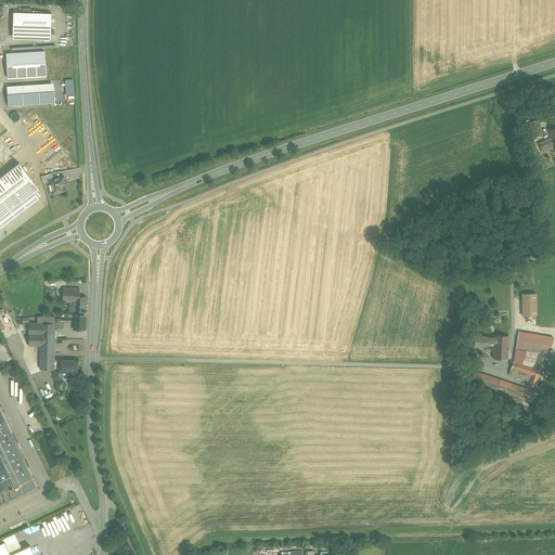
[(52,14),(14,13),(13,40),(51,41),(52,14)]
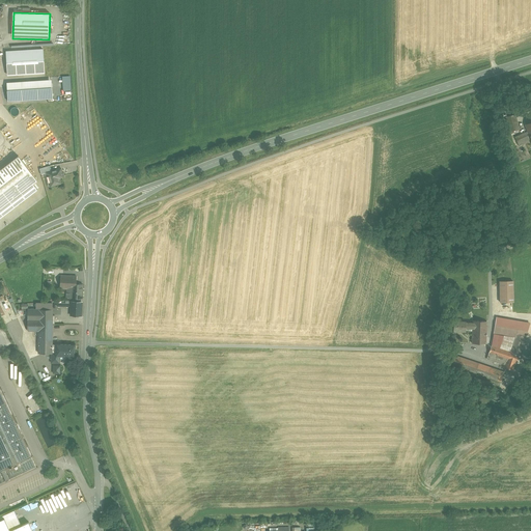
[(43,49),(6,52),(7,76),(45,73),(43,49)]
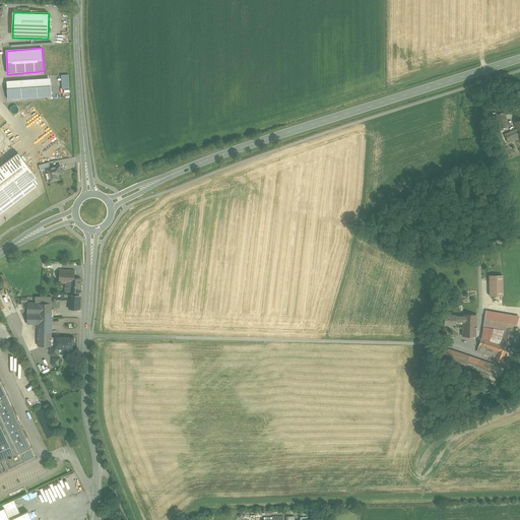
[(50,78),(7,81),(7,90),(7,91),(7,93),(8,94),(8,100),(52,96),(50,78)]
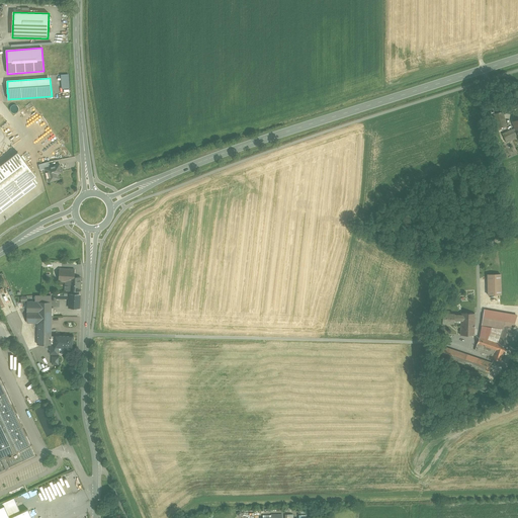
[(503,111),(494,113),(497,128),(506,126),(503,111)]
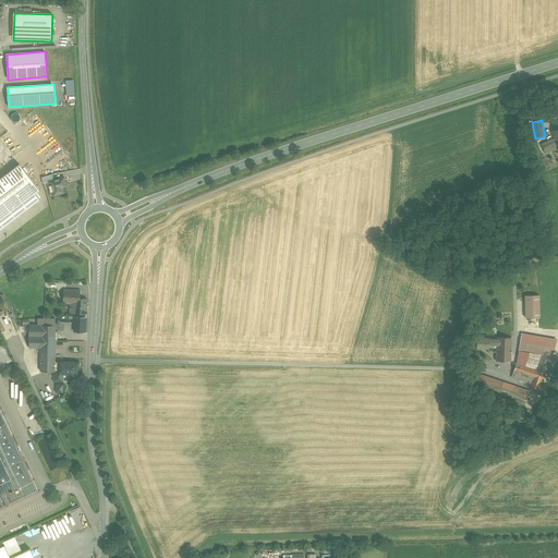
[(556,138),(542,144),(545,152),(552,148),(553,152),(556,149),(555,147),(557,145),(557,144),(557,143),(556,138)]
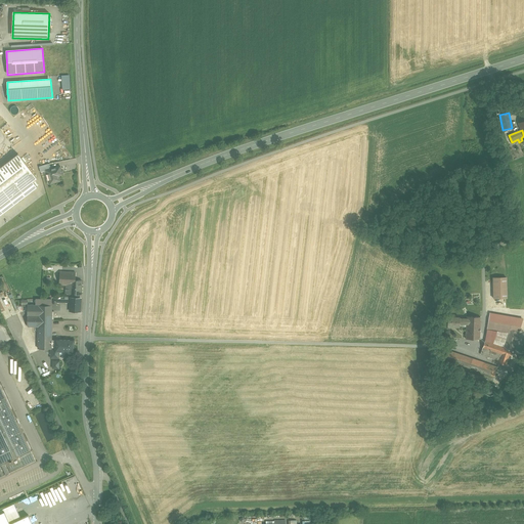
[(18,153),(0,166),(0,213),(37,185),(33,180),(37,177),(18,153)]
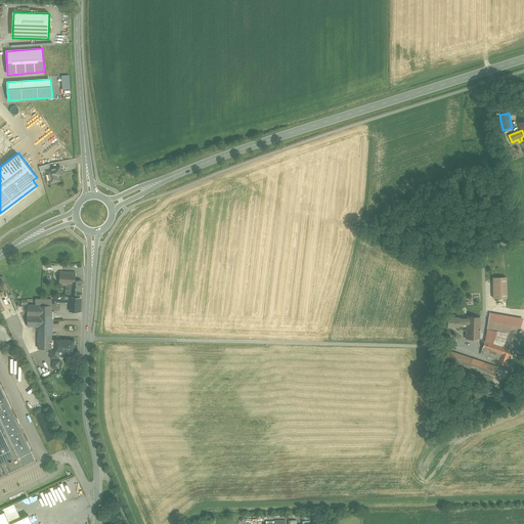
[(49,164),(39,167),(41,173),(46,171),(51,169),(49,164)]
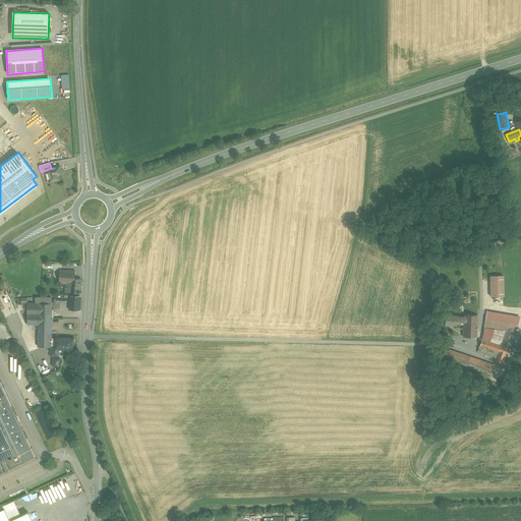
[(51,168),(46,170),(50,183),(60,180),(58,172),(61,171),(60,165),(51,168)]
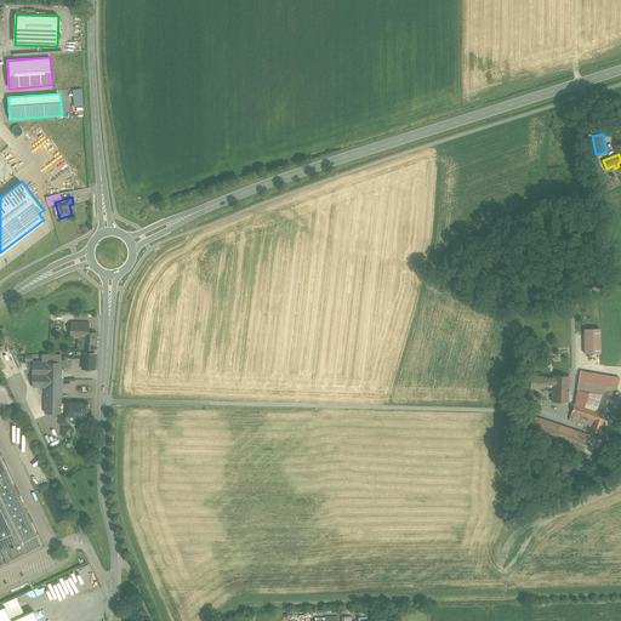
[(89,323),(72,323),(70,339),(84,339),(84,332),(89,332),(89,323)]
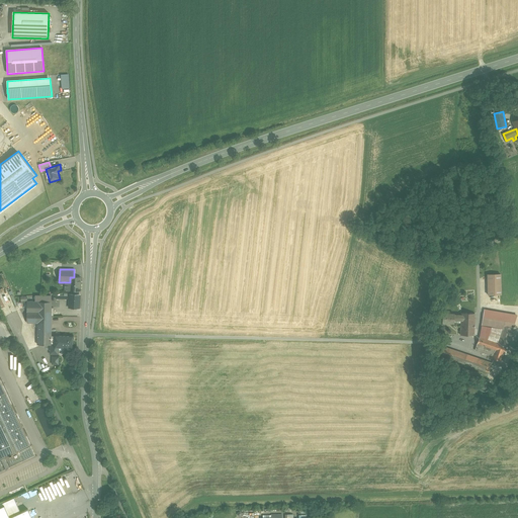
[(501,274),(488,274),(488,295),(501,294),(501,274)]
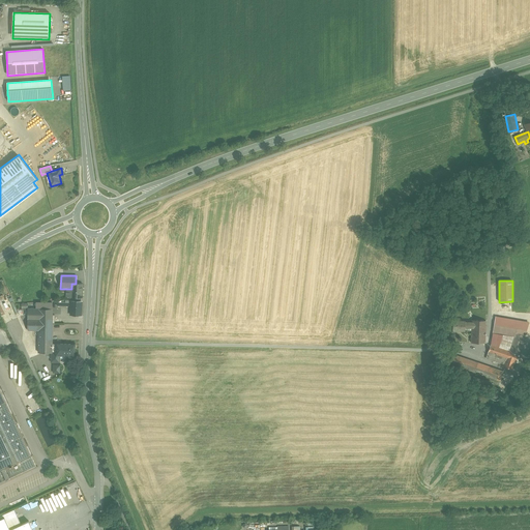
[(83,285),(76,284),(71,284),(71,289),(71,297),(82,297),(83,285)]
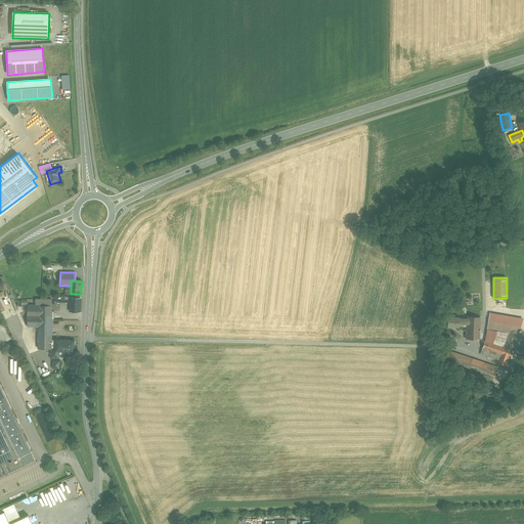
[(81,299),(71,298),(70,305),(70,311),(80,312),(81,299)]
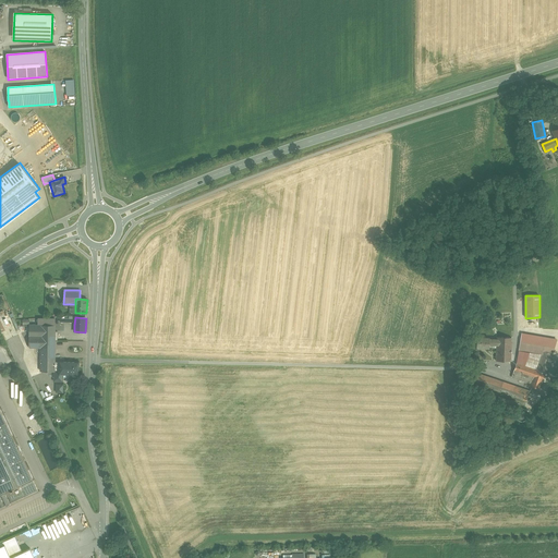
[(38,326),(29,326),(29,341),(41,341),(55,341),(55,340),(58,340),(58,331),(55,331),(55,326),(38,326)]
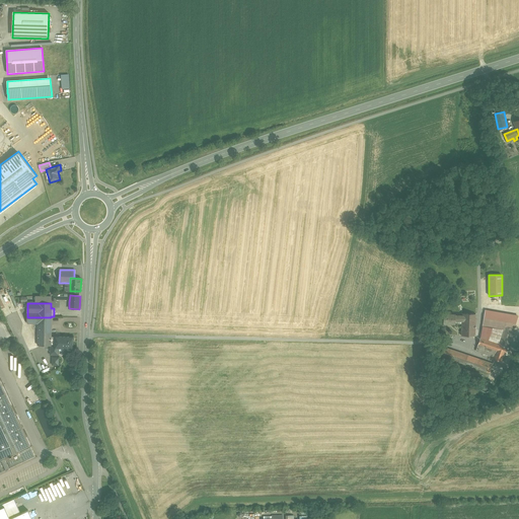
[(486,310),(483,326),(504,329),(505,326),(513,328),(517,315),(486,310)]
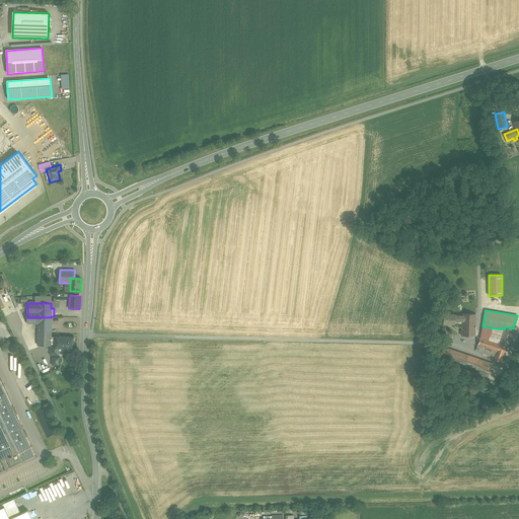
[(475,314),(462,313),(462,315),(462,320),(461,336),(475,336),(475,314)]
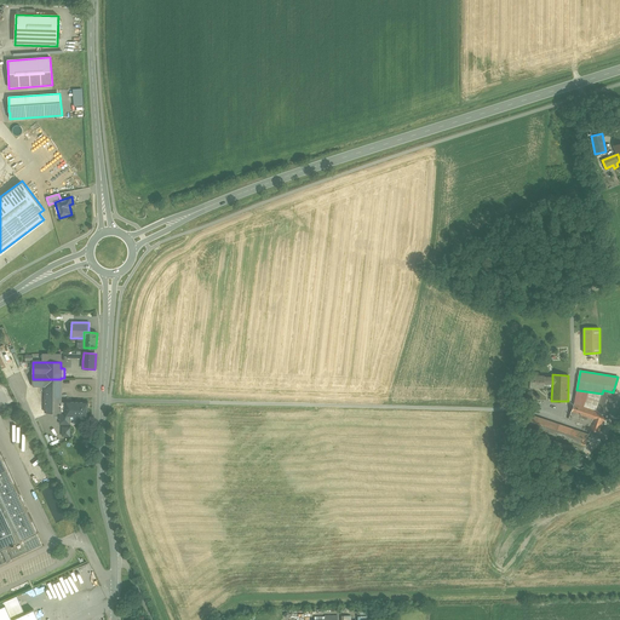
[(544,375),(529,375),(529,386),(544,386),(544,383),(552,383),(552,377),(544,377),(544,375)]
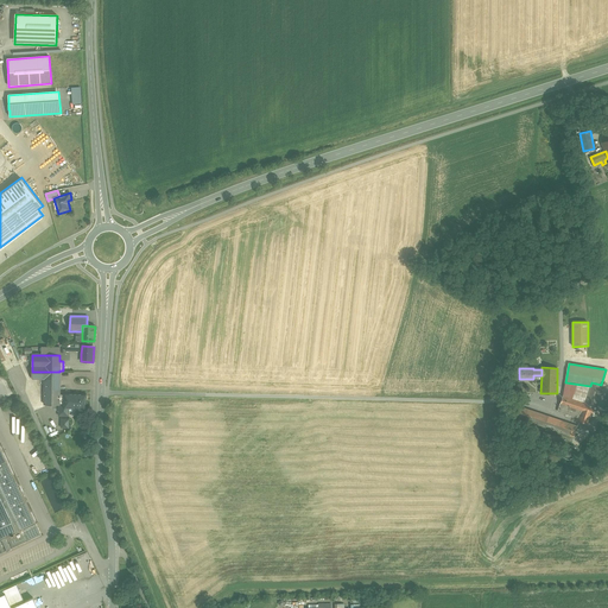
[(59,372),(45,372),(45,379),(44,397),(52,398),(52,405),(58,405),(64,405),(64,394),(59,394),(59,372)]
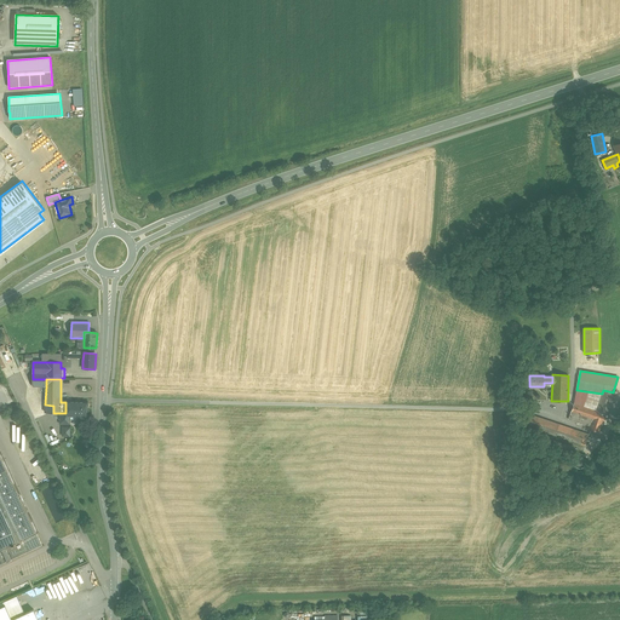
[(597,411),(574,402),(568,419),(589,426),(589,429),(600,432),(607,413),(608,413),(610,408),(608,407),(613,392),(603,390),(602,394),(598,407),(598,406),(597,411)]
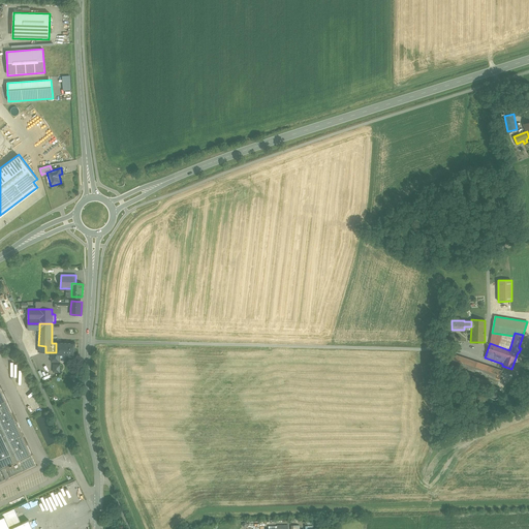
[(74,344),(56,343),(56,352),(60,352),(60,355),(68,355),(68,352),(73,352),(74,344)]
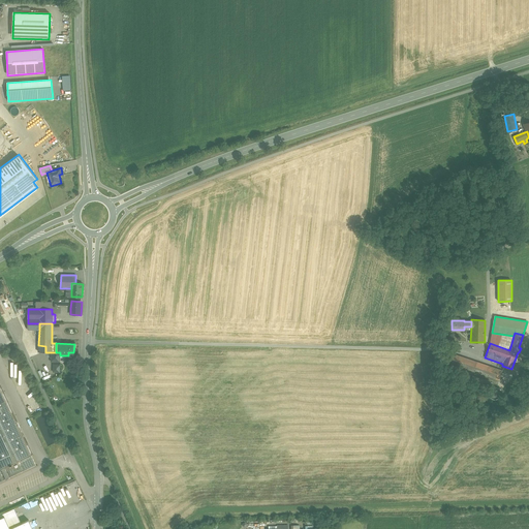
[(56,352),(51,352),(51,362),(60,362),(60,355),(60,352),(56,352)]
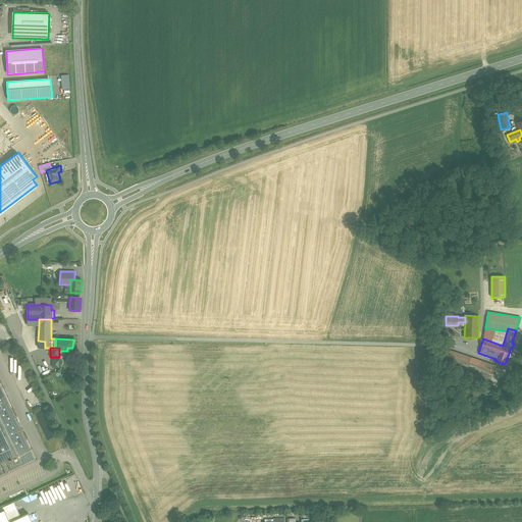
[(445,351),(438,349),(436,356),(442,358),(445,351)]
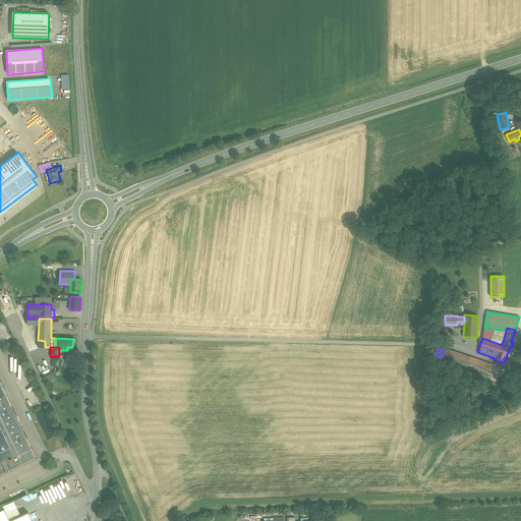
[(495,364),(445,348),(442,357),(459,363),(491,374),(495,364)]
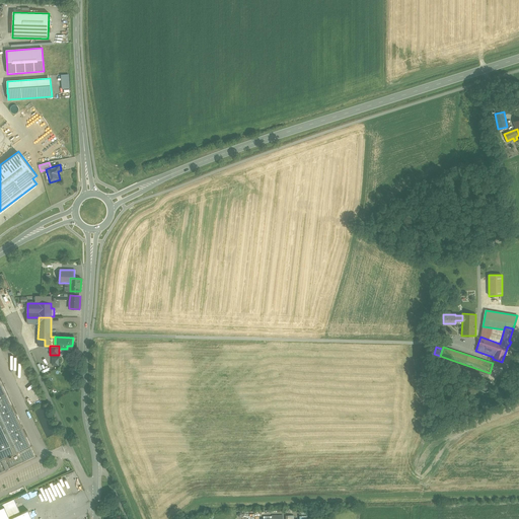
[(480,374),(464,368),(461,376),(477,381),(480,374)]
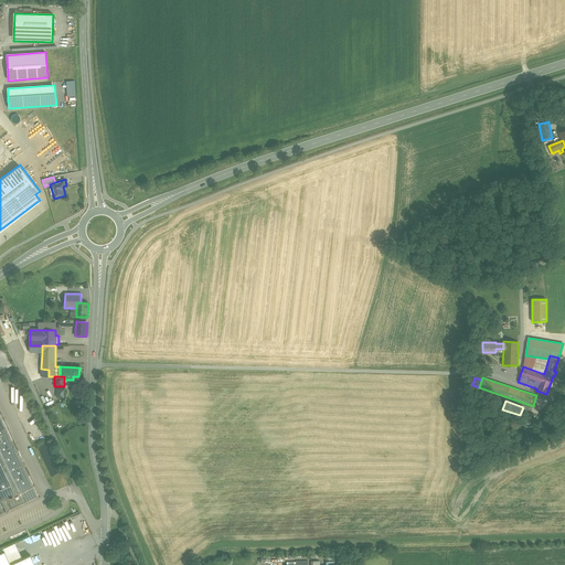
[(0,411),(0,513),(39,497),(0,411)]
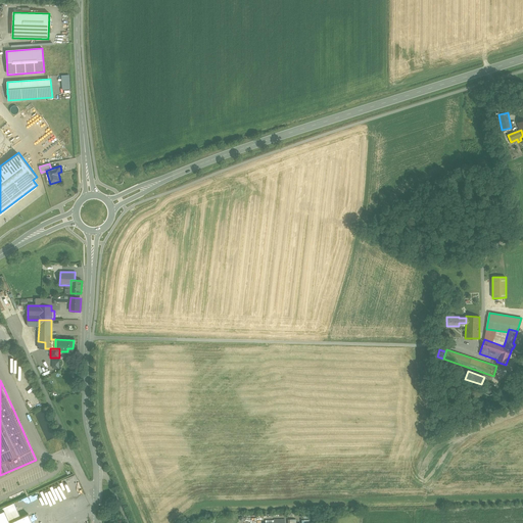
[(495,389),(495,388),(494,386),(493,384),(491,383),(489,383),(486,383),(484,384),(483,386),(483,389),(483,391),(485,393),(487,394),(489,395),(491,394),(493,393),(494,391),(495,389)]
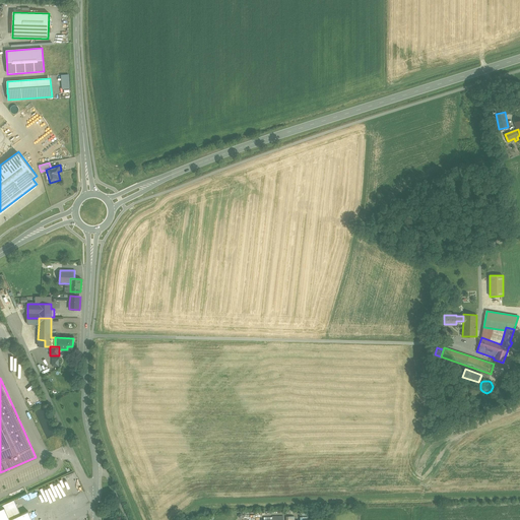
[(3,506),(0,506),(0,519),(9,519),(9,518),(3,506)]
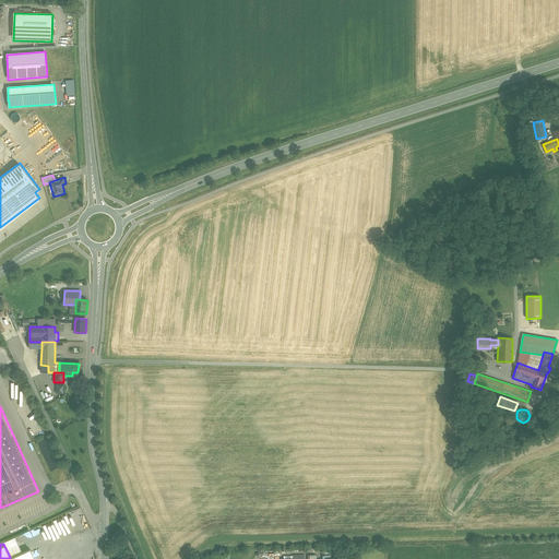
[(10,557),(10,558),(33,558),(28,548),(10,557)]
